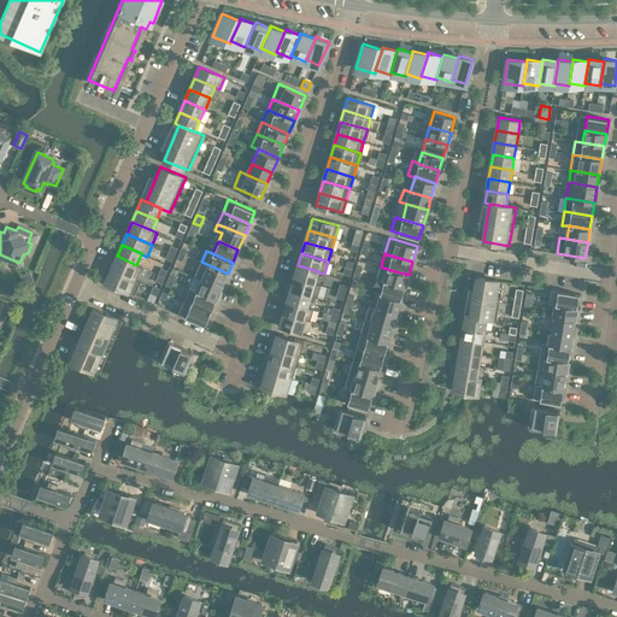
[(136,264),(136,265),(117,256),(112,268),(137,278),(142,266),(136,264)]
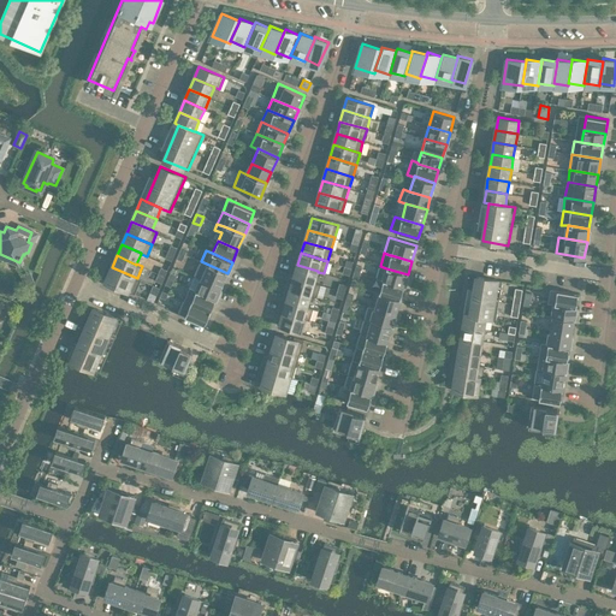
[(227,273),(201,261),(194,276),(220,288),(227,273)]
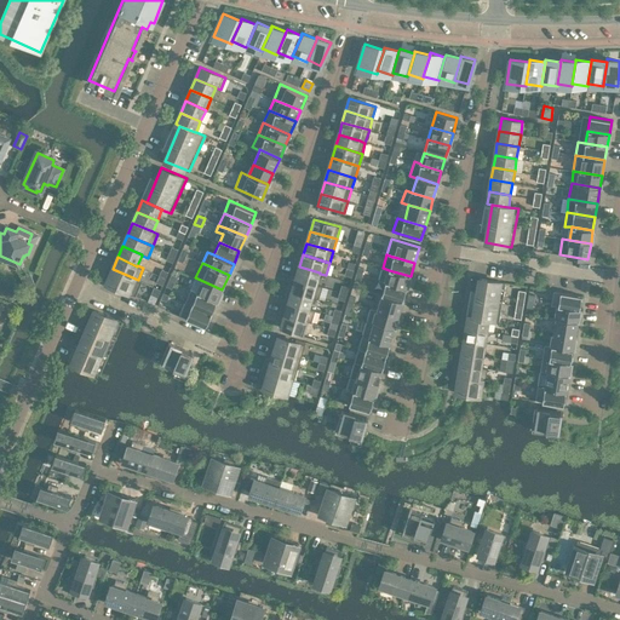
[(316,285),(317,285),(320,274),(320,273),(299,267),(296,279),(316,285)]
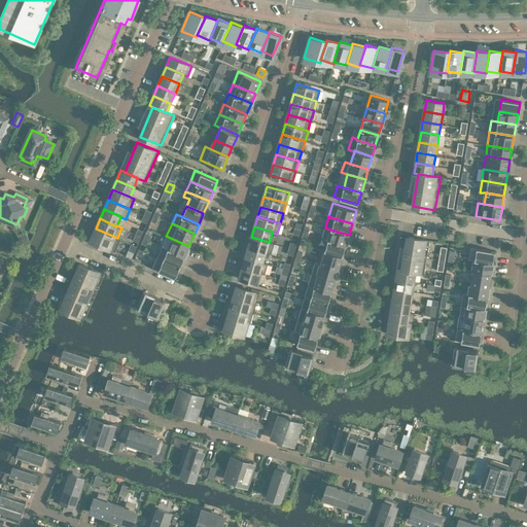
[(325,227),(322,238),(327,239),(346,244),(349,235),(330,230),(325,227)]
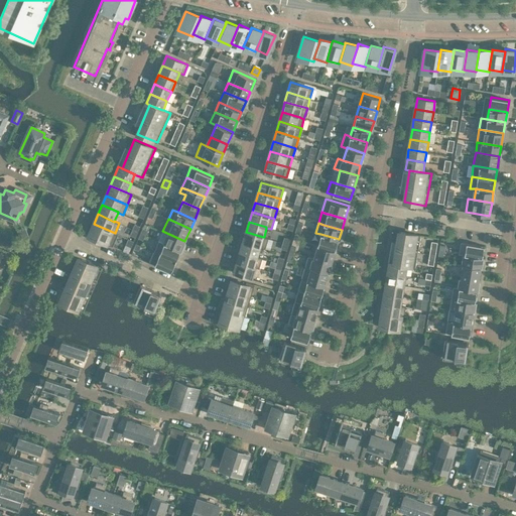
[(118,234),(115,233),(94,224),(89,236),(113,246),(118,234)]
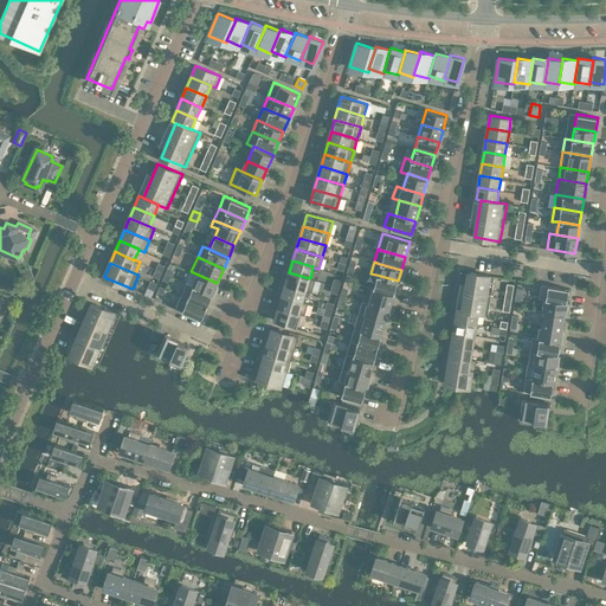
[(217,283),(191,271),(186,283),(212,294),(217,283)]
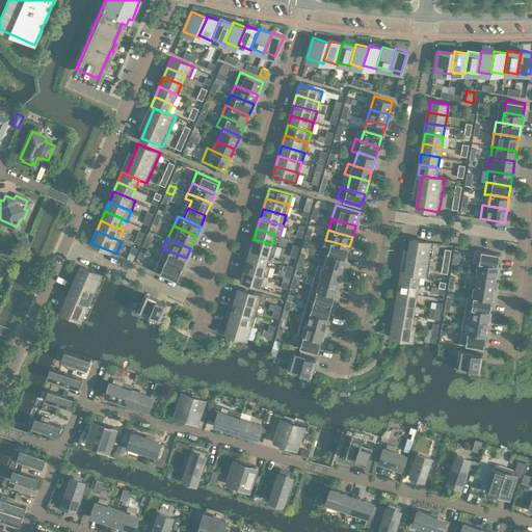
[(268,255),(273,257),(276,245),(272,244),(271,244),(254,239),(250,249),(269,255),(268,255)]
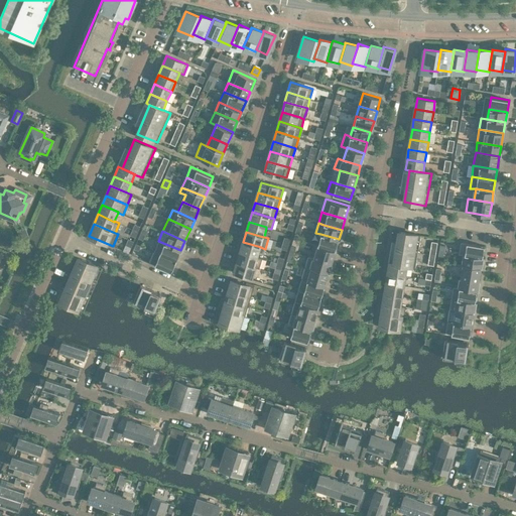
[(399,232),(394,262),(394,263),(407,265),(415,267),(421,235),(399,232)]
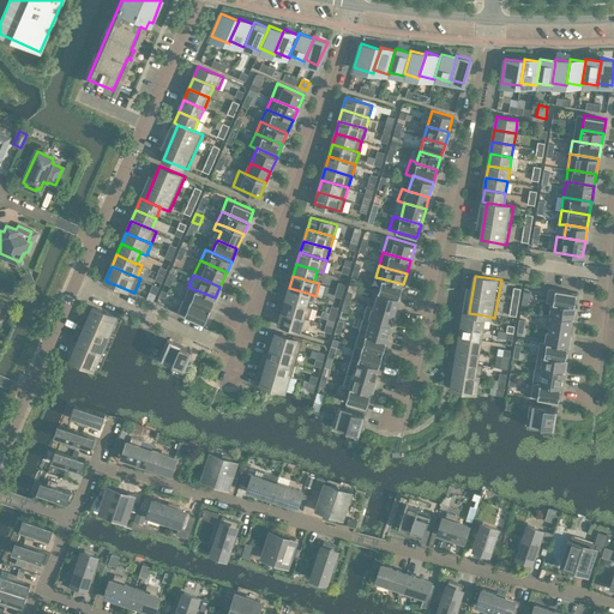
[(403,284),(381,278),(378,292),(398,299),(403,284)]
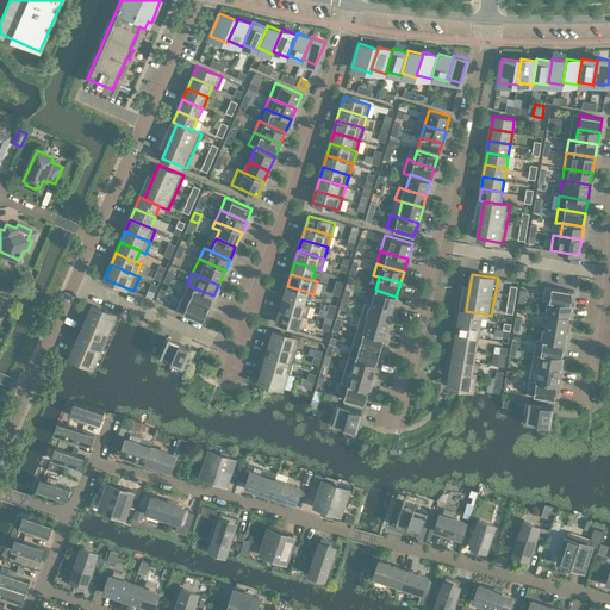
[(155,293),(159,285),(151,282),(148,290),(155,293)]
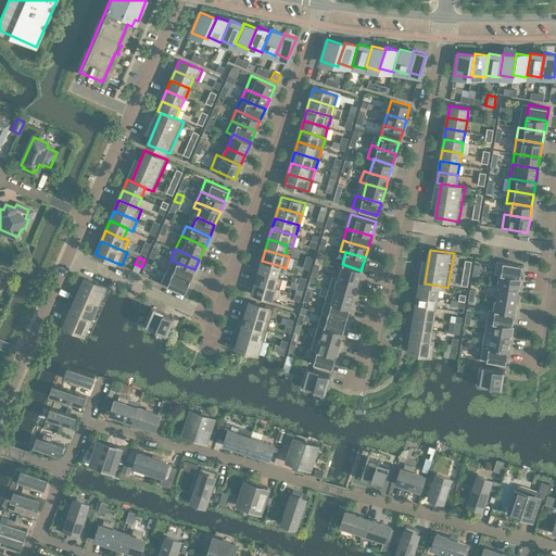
[(194,269),(171,260),(166,270),(190,281),(194,269)]
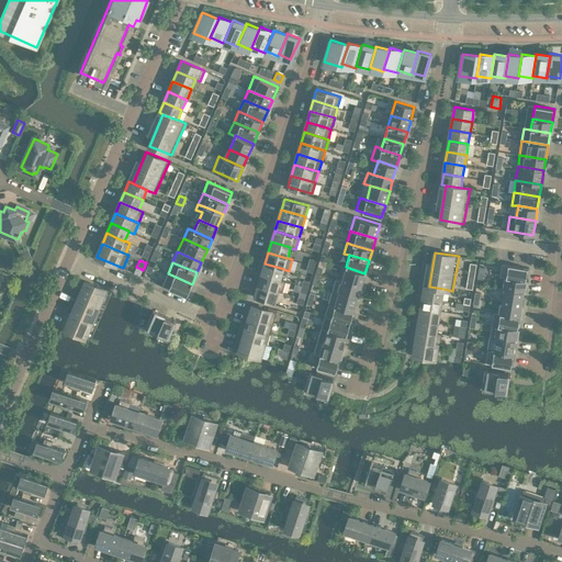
[(281,280),(281,279),(283,269),(284,269),(265,263),(261,273),(281,280)]
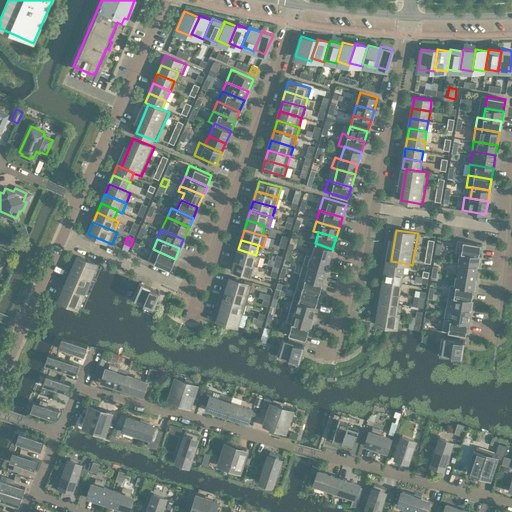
[(481,244),(457,240),(455,252),(461,253),(461,252),(479,255),(481,244)]
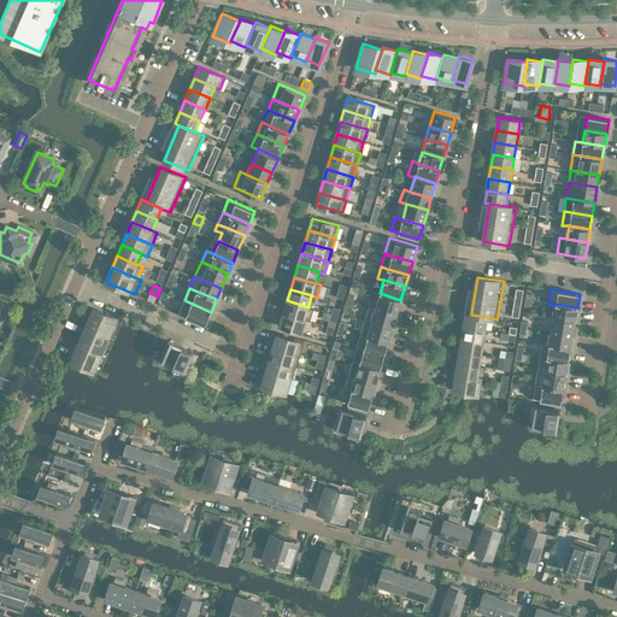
[(400,300),(380,293),(376,307),(375,309),(397,315),(400,300)]
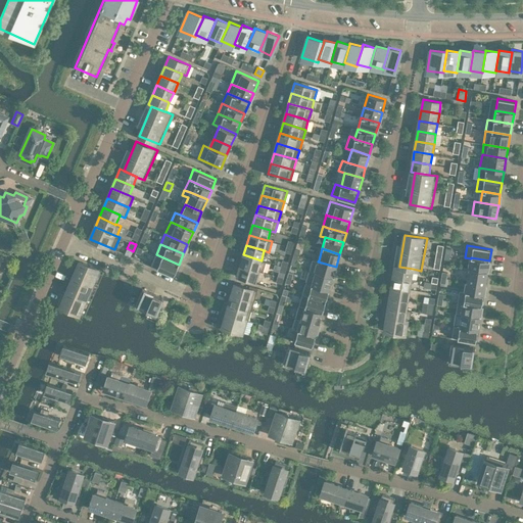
[(151,266),(174,276),(179,265),(156,254),(151,266)]
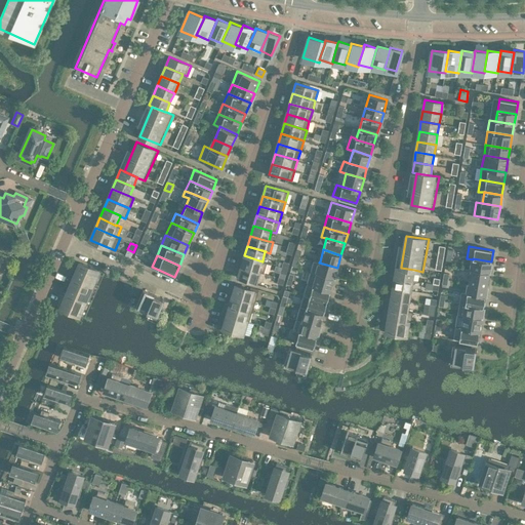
[(259,272),(264,273),(268,263),(263,260),(263,261),(244,255),(241,266),(259,271),(259,272)]
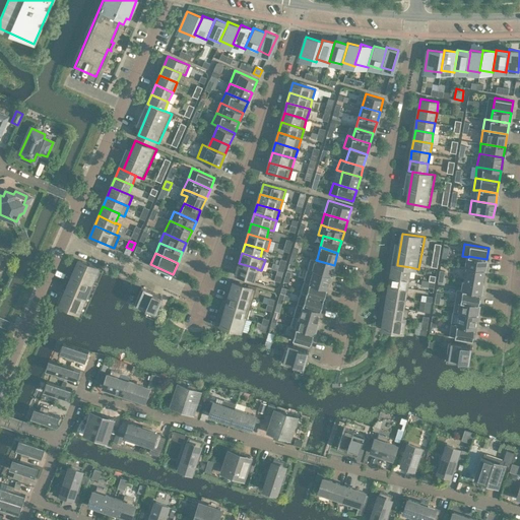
[(486,259),(468,256),(468,257),(466,266),(484,269),(486,259)]
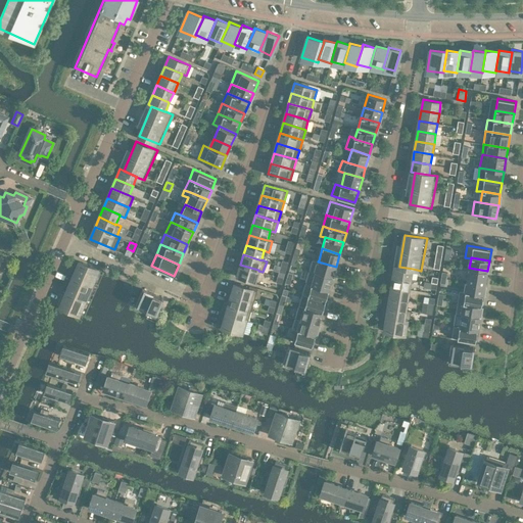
[(319,260),(313,259),(310,270),(333,277),(336,267),(318,262),(319,260)]
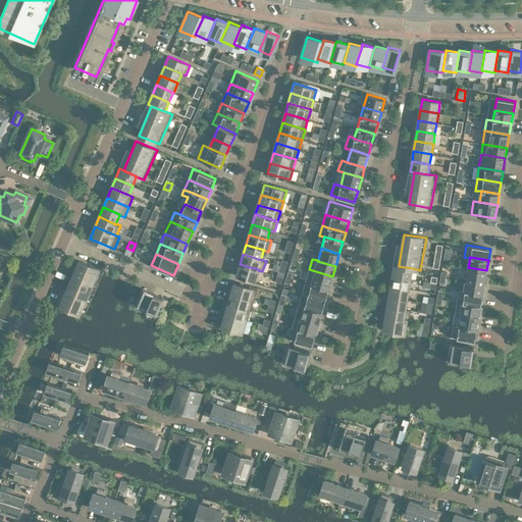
[(99,269),(80,261),(72,275),(92,284),(99,269)]
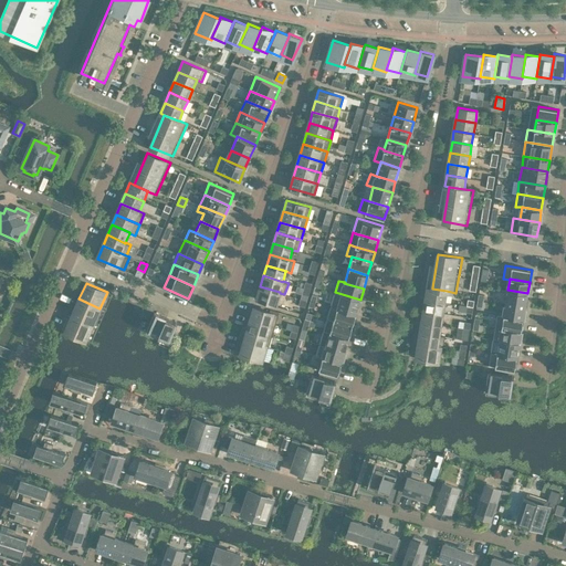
[(276,303),(280,293),(280,292),(260,286),(257,297),(276,303)]
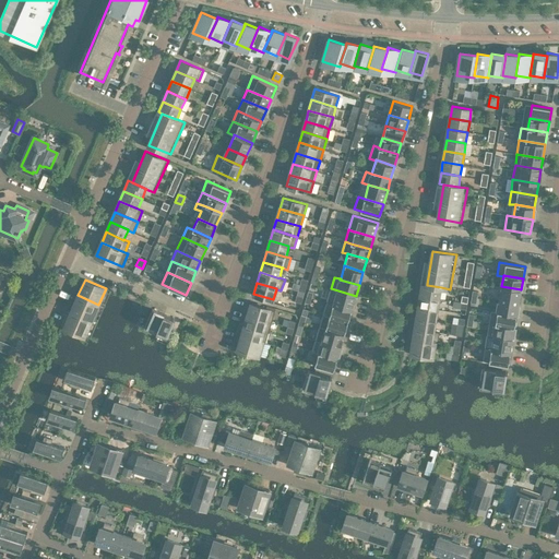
[(427,284),(423,284),(420,295),(440,298),(441,287),(427,285),(427,284)]
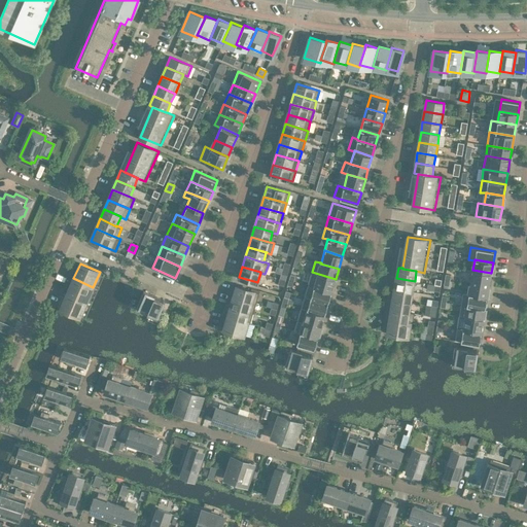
[(491,273),(472,270),(470,283),(489,286),(491,273)]
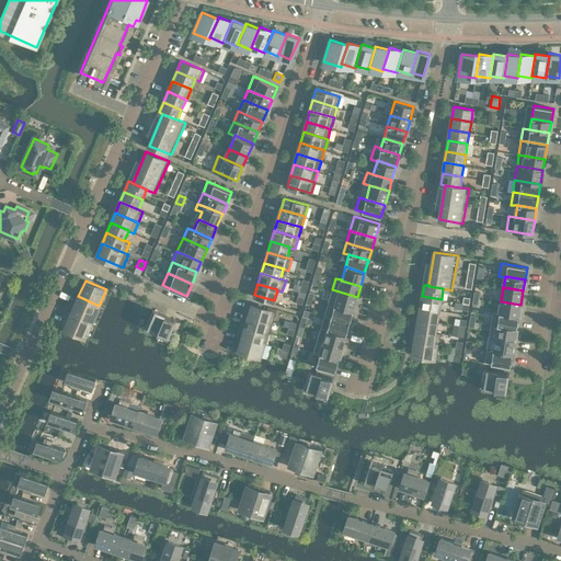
[(357,297),(332,289),(328,304),(353,310),(357,297)]
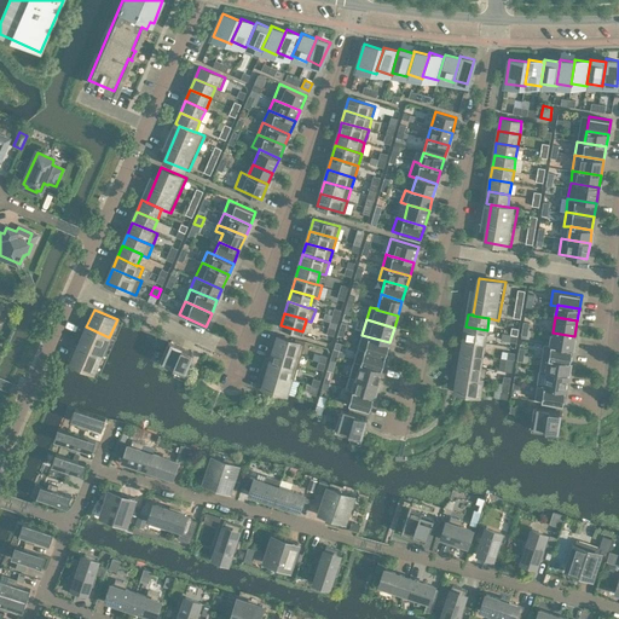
[(109,337),(86,327),(79,345),(102,354),(109,337)]
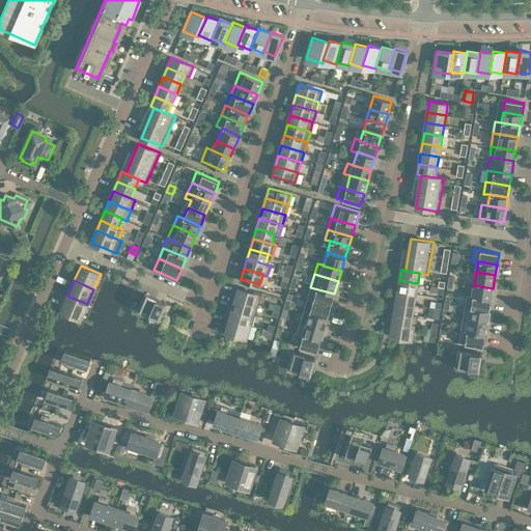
[(397,290),(416,294),(418,283),(399,280),(397,290)]
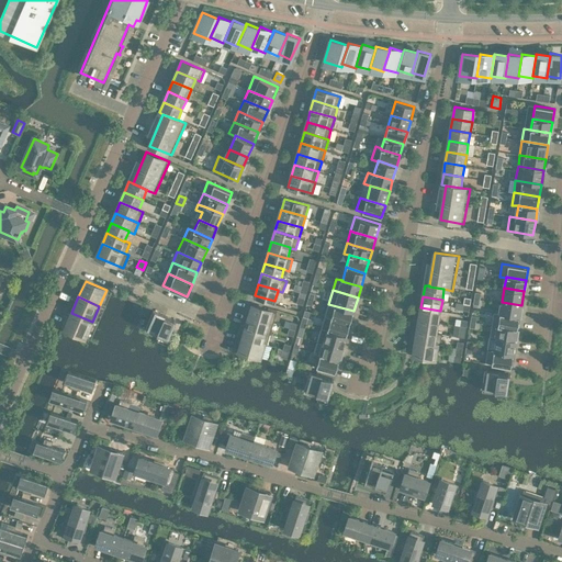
[(521,305),(502,302),(501,313),(499,313),(519,316),(521,305)]
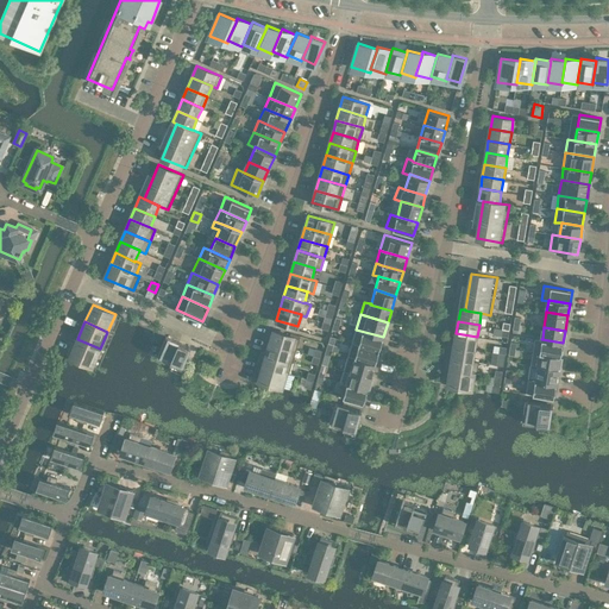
[(352,343),(358,345),(359,344),(380,350),(383,337),(356,330),(352,343)]
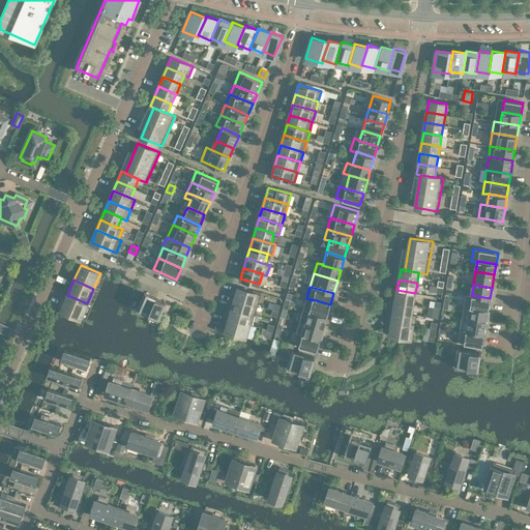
[(261,294),(238,288),(235,298),(258,304),(261,294)]
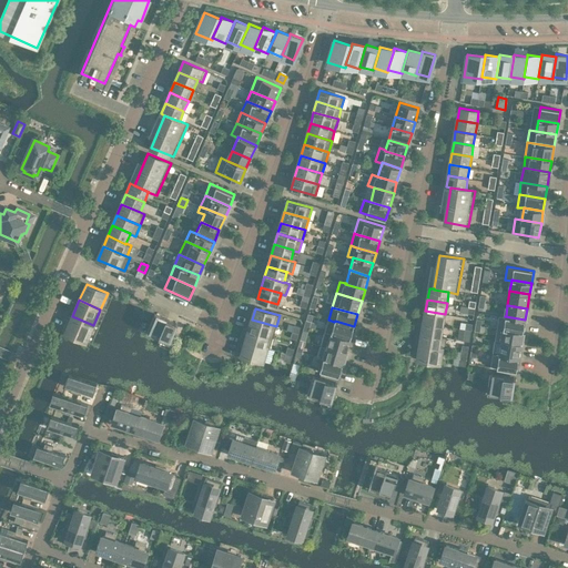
[(424,322),(443,325),(445,314),(425,311),(424,322)]
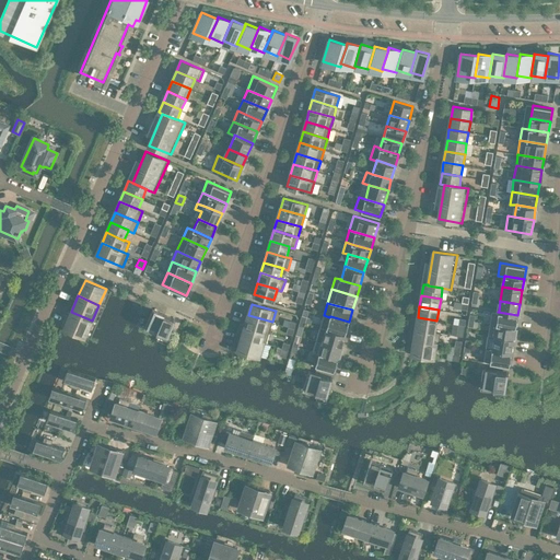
[(152,308),(144,327),(156,333),(165,314),(152,308)]
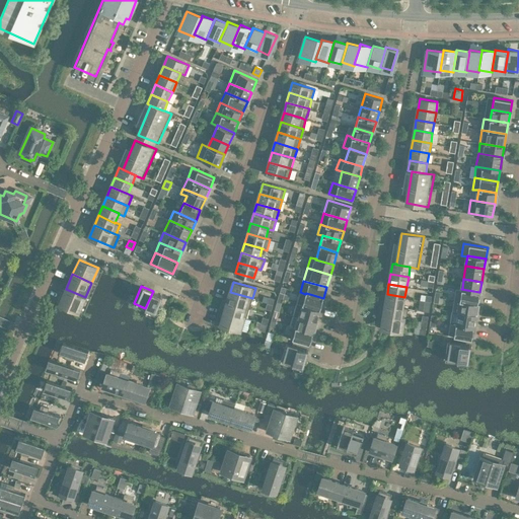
[(462,289),(456,288),(454,300),(477,304),(479,292),(461,289),(462,289)]
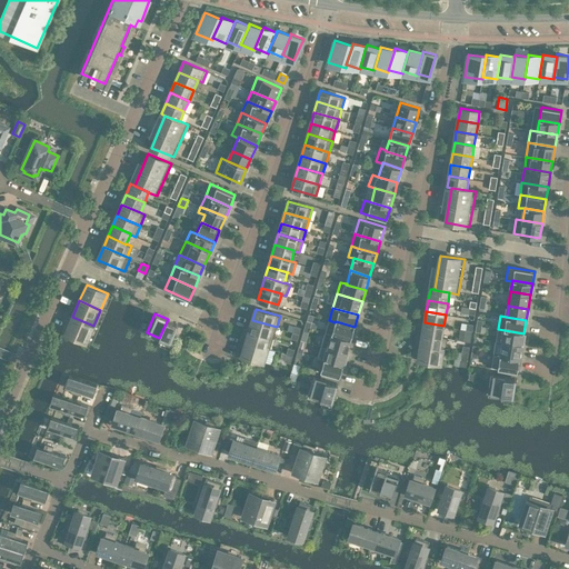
[(66,332),(87,342),(93,326),(72,317),(66,332)]
